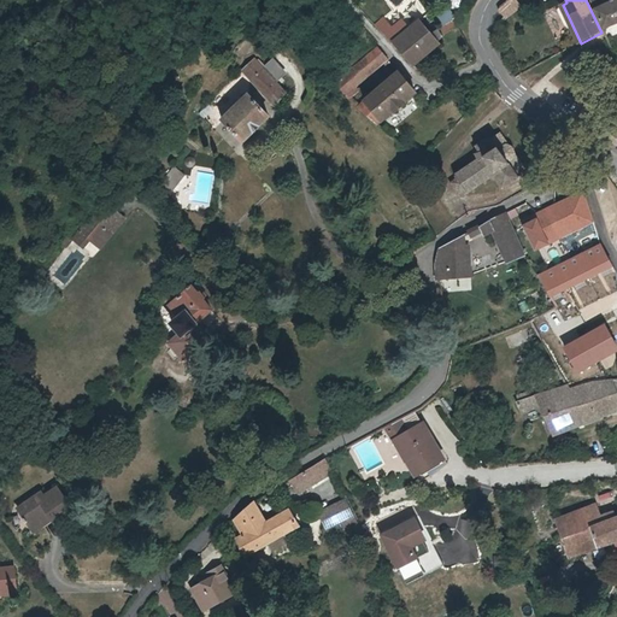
[(616,0),(591,0),(604,31),(616,24),(616,0)]
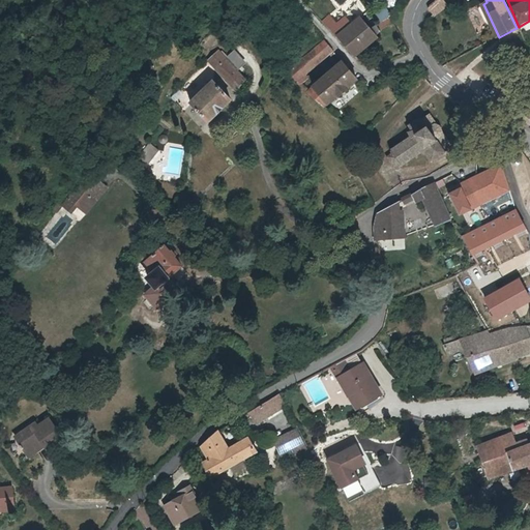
[(385,7),(374,11),(380,28),(390,24),(385,7)]
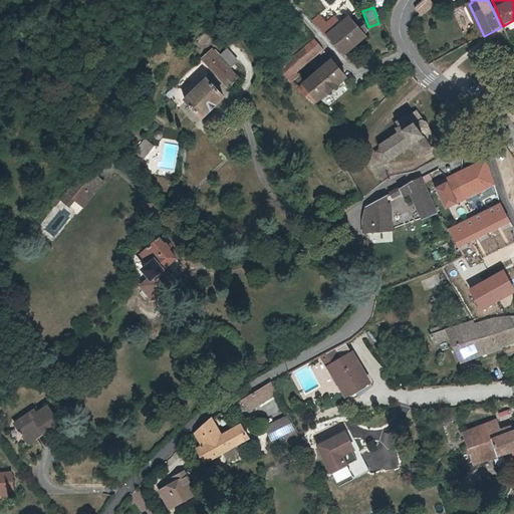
[(340,51),(363,34),(350,17),(341,24),(336,18),(321,29),(326,35),(340,51)]
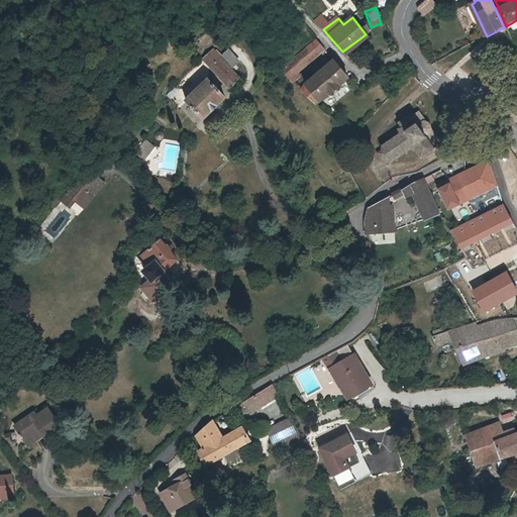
[(369,39),(366,34),(342,52),(346,56),(369,39)]
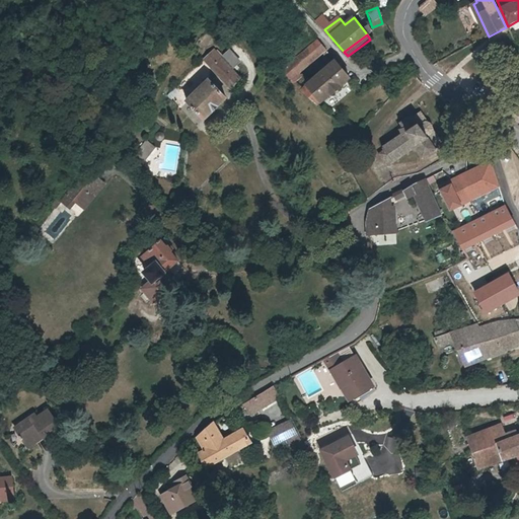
[(290,78),(325,49),(317,39),(282,71),(290,78)]
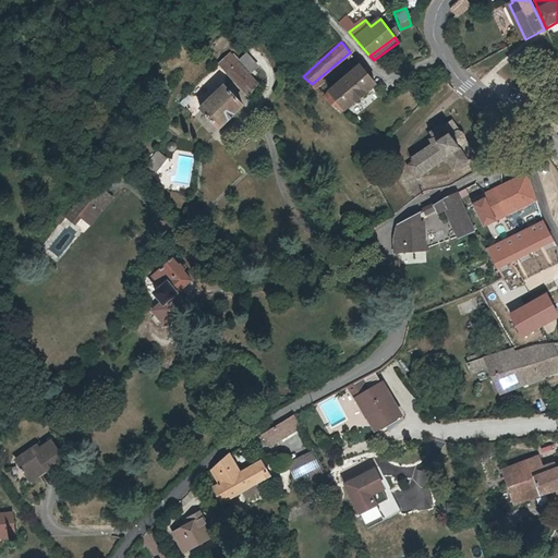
[(229,53),(221,61),(251,94),(259,85),(238,61),(240,59),(234,52),(231,56),(229,53)]
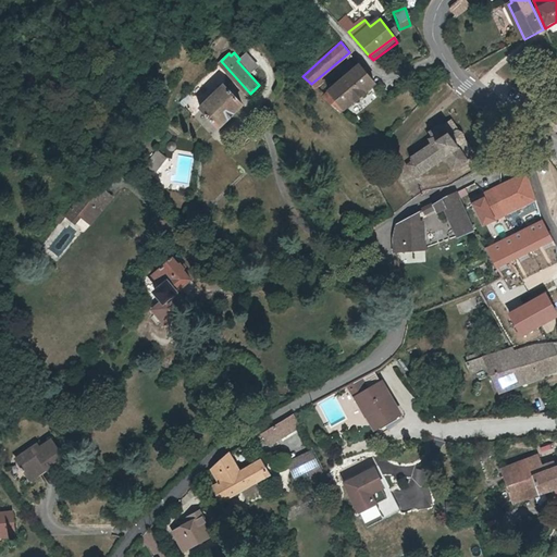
[(342,111),(355,101),(356,102),(364,95),(363,94),(375,84),(360,65),(323,95),(342,111)]
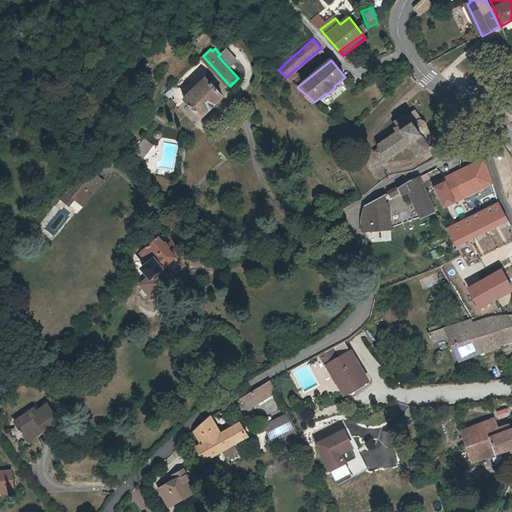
[(207,79),(184,101),(201,120),(224,97),(207,79)]
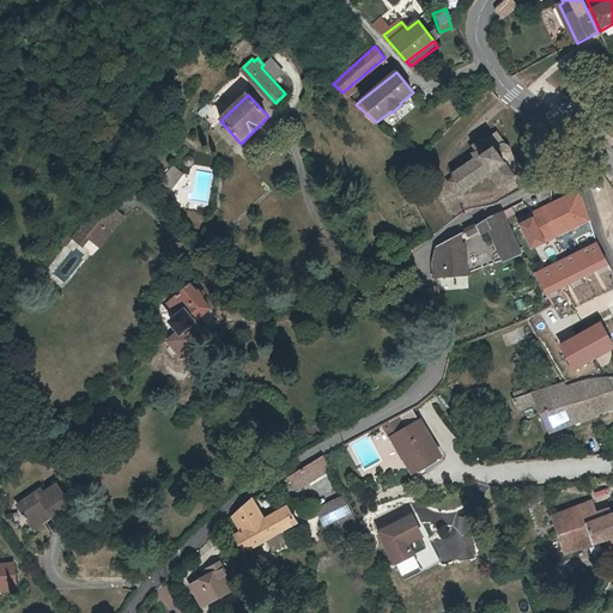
[(457,175),(454,177),(460,188),(465,186),(467,188),(496,170),(504,183),(520,174),(517,169),(523,165),(516,153),(515,147),(510,143),(502,129),(491,137),(490,134),(475,143),(479,149),(475,151),(479,156),(456,171),(457,175)]
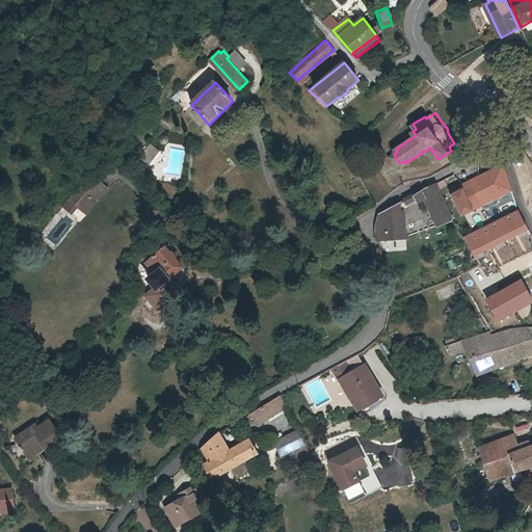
[(153,143),(141,156),(151,164),(162,153),(153,143)]
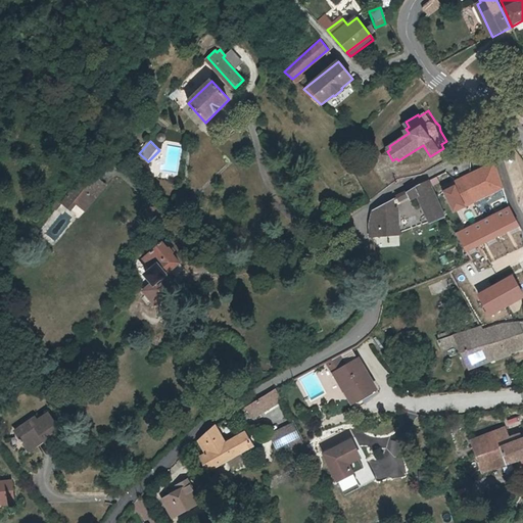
[(63,195),(69,199),(81,186),(85,187),(89,182),(87,179),(95,170),(89,163),(82,173),(70,185),(63,195)]
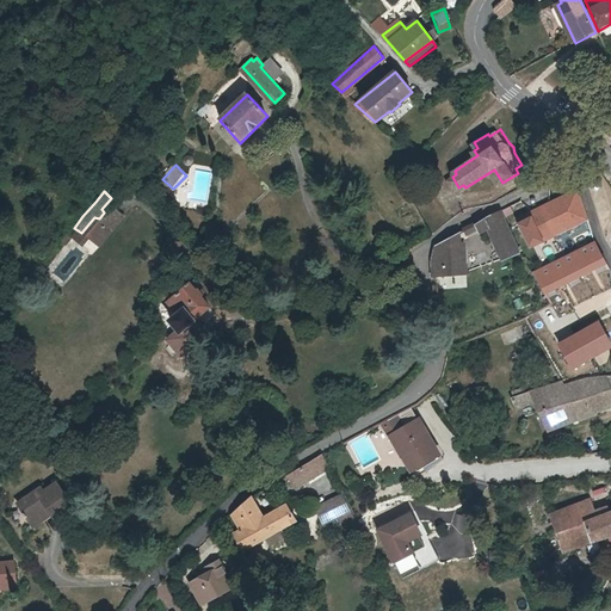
[(530,248),(592,220),(586,192),(556,208),(554,203),(536,211),(537,216),(519,224),(530,248)]
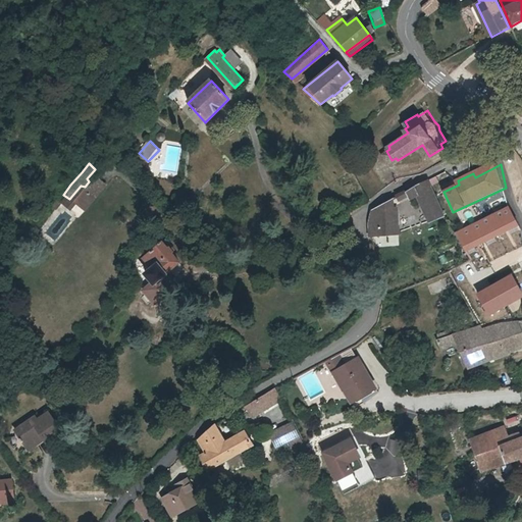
[(409,201),(418,197),(430,222),(445,217),(428,180),(416,188),(407,193),(409,201)]
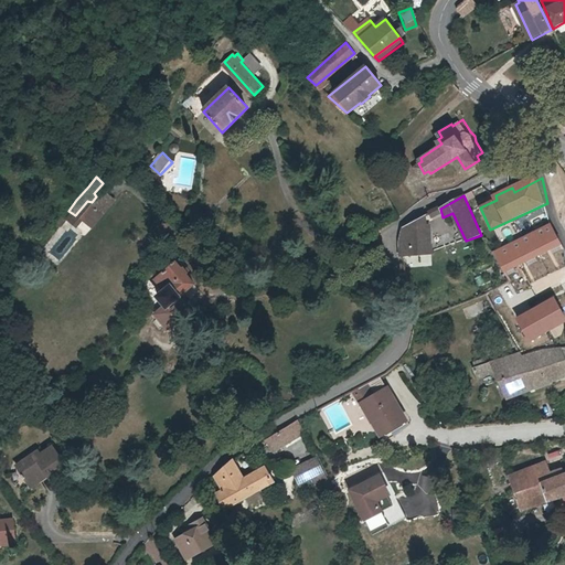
[(426,220),(438,216),(436,209),(424,212),(426,220)]
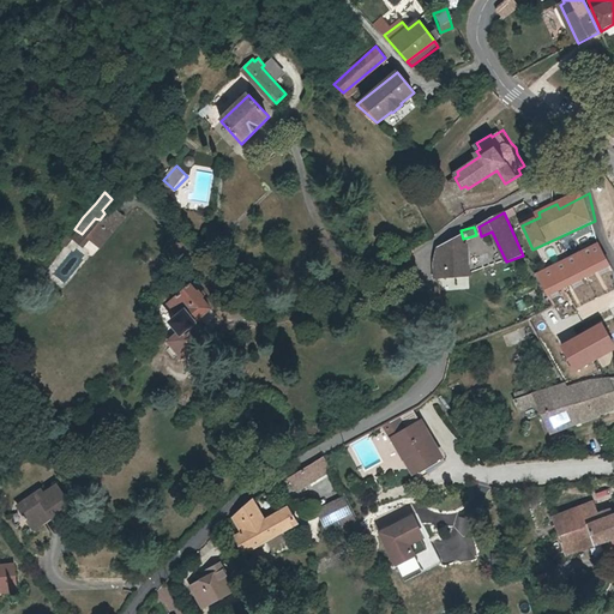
[(437,278),(445,277),(459,276),(467,276),(462,236),(439,248),(435,265),(437,275),(437,278)]
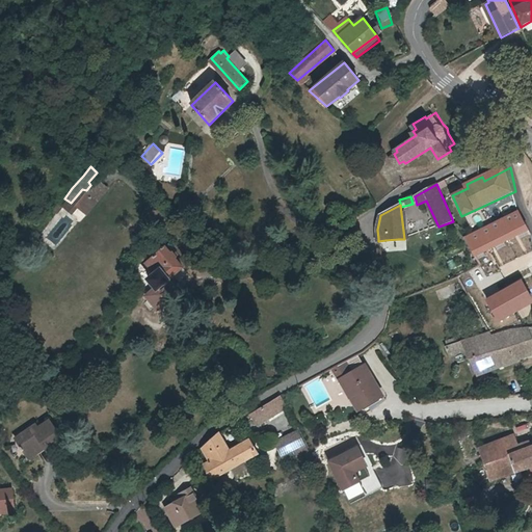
[(466,239),(476,257),(529,230),(520,212),(466,239)]
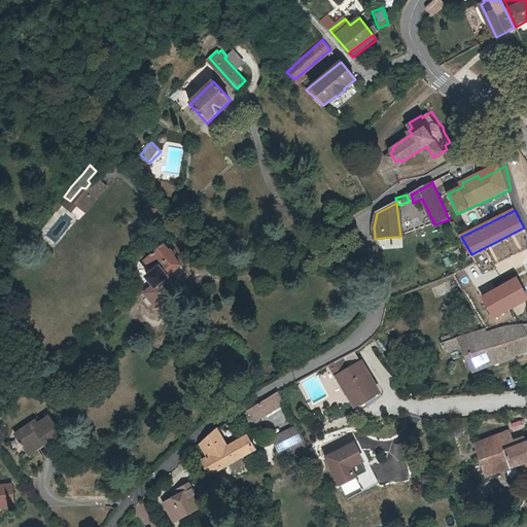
[(526,238),(526,232),(524,227),(471,254),(477,265),(526,238)]
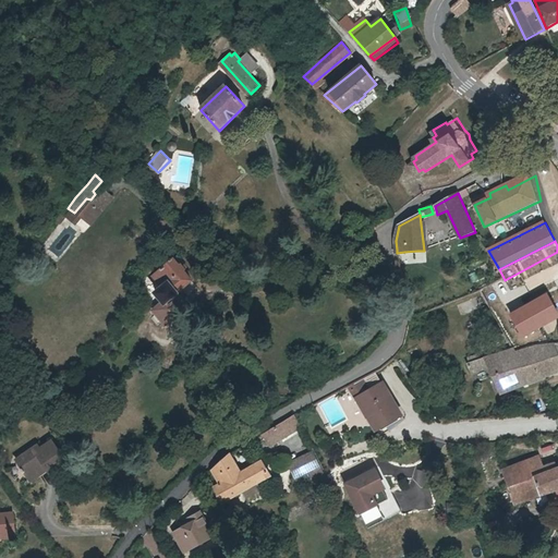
[(168,311),(169,311),(173,316),(183,310),(180,304),(182,303),(177,294),(193,283),(178,259),(155,275),(162,287),(156,291),(168,311)]
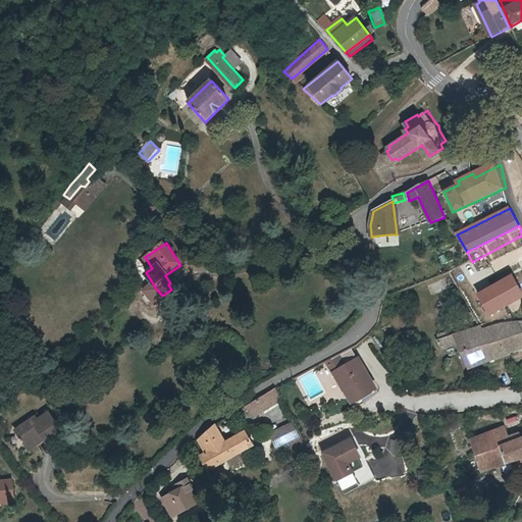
[(510,275),(476,295),(487,315),(521,296),(510,275)]
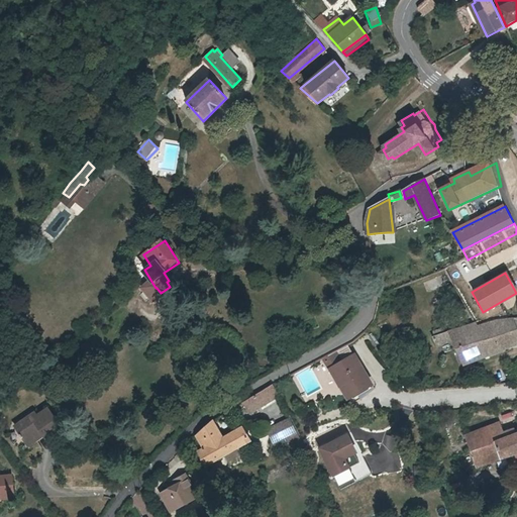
[(516,328),(515,321),(478,328),(483,338),(457,348),(464,365),(480,359),(516,343),(516,328)]
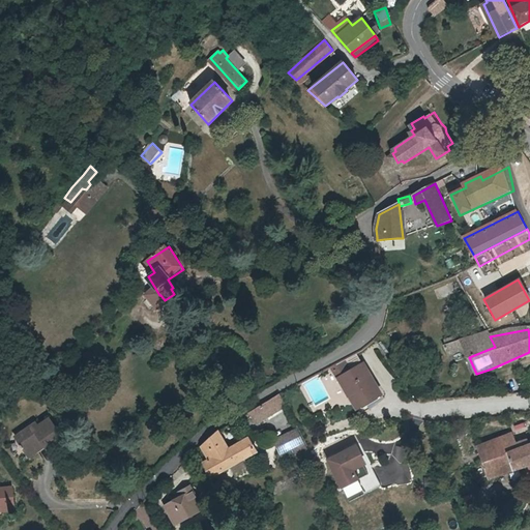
[(465,350),(469,357),(495,347),(490,336),(488,334),(443,348),(447,356),(465,350)]
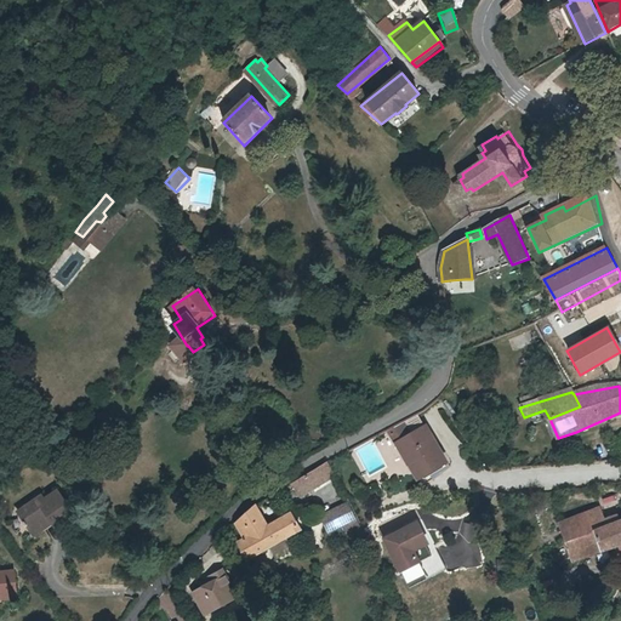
[(396,442),(421,428),(414,415),(391,428),(388,429),(396,442)]
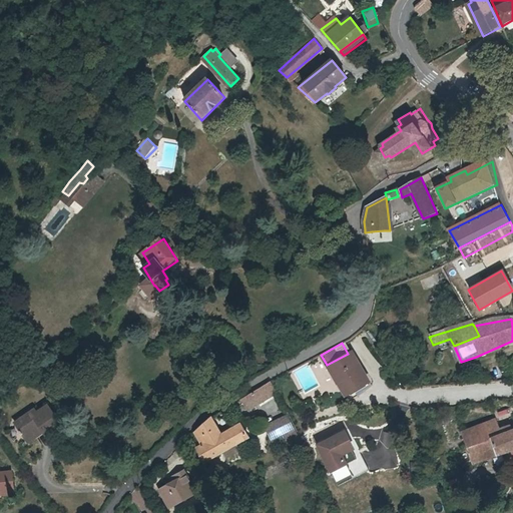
[(327,365),(337,383),(344,379),(350,390),(364,383),(348,354),(327,365)]
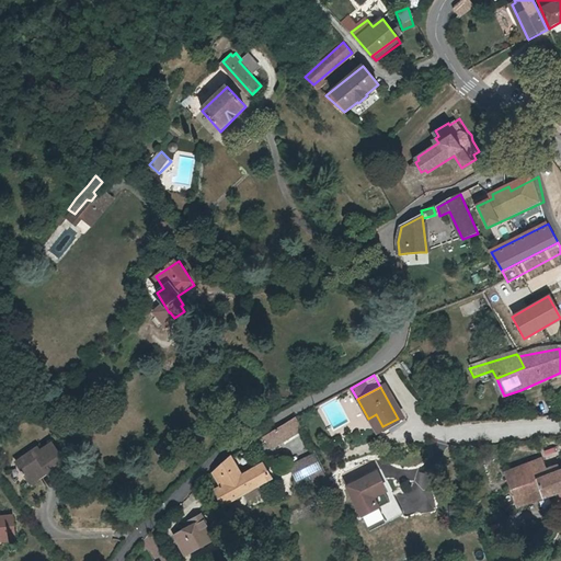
[(376,414),(368,419),(375,431),(382,426),(376,414)]
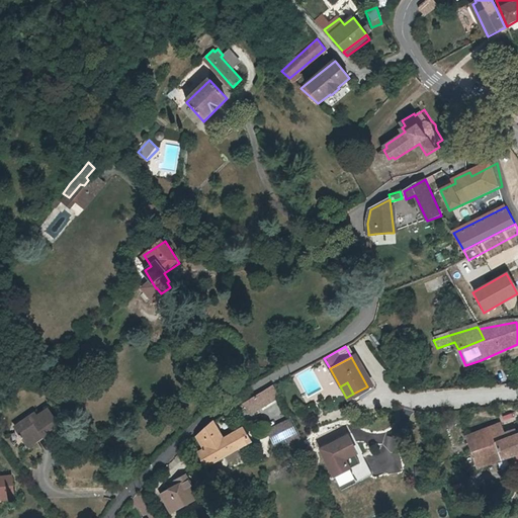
[(258,412),(280,398),(274,386),(253,399),(245,404),(248,410),(251,416),(253,416),(258,412)]
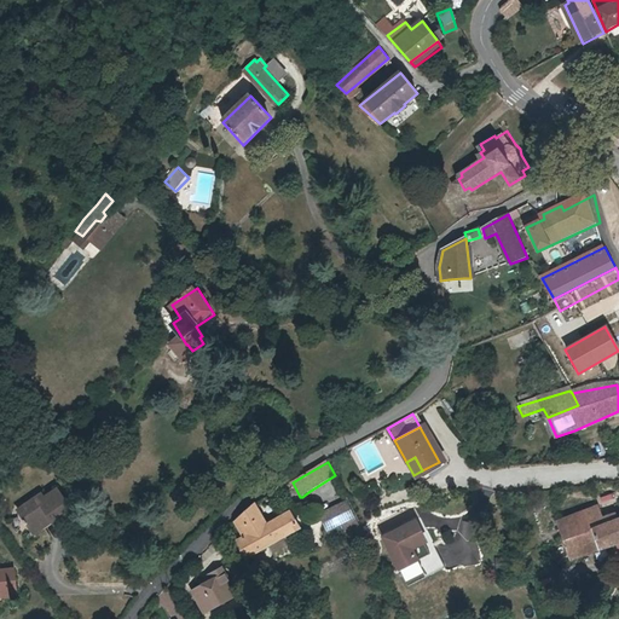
[(52,509),(55,513),(58,519),(76,507),(57,481),(40,493),(38,490),(18,503),(33,522),(52,509)]
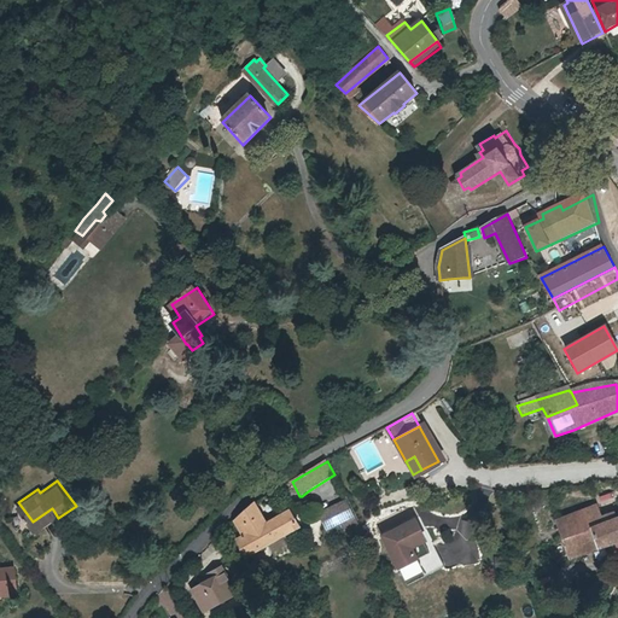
[(328,531),(343,524),(344,525),(357,552),(371,544),(362,528),(350,505),(349,501),(321,516),(328,531)]
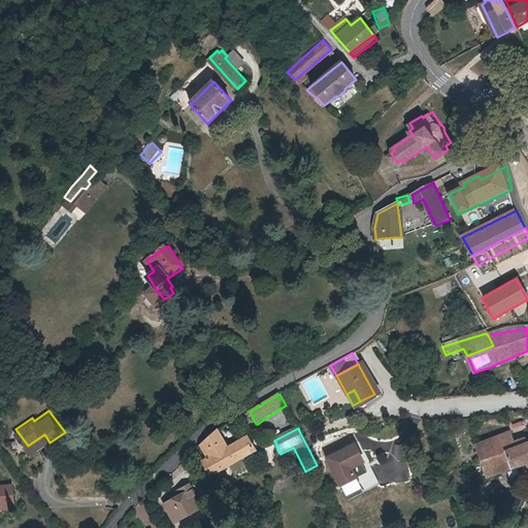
[(209,460),(203,463),(210,477),(255,452),(248,438),(228,449),(219,431),(211,437),(202,447),(209,460)]
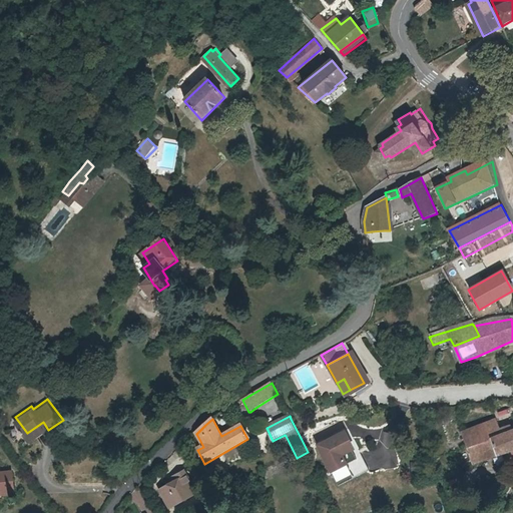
[(512,429),(511,426),(500,430),(496,420),(463,432),(474,464),(483,461),(506,452),(512,449),(512,429)]
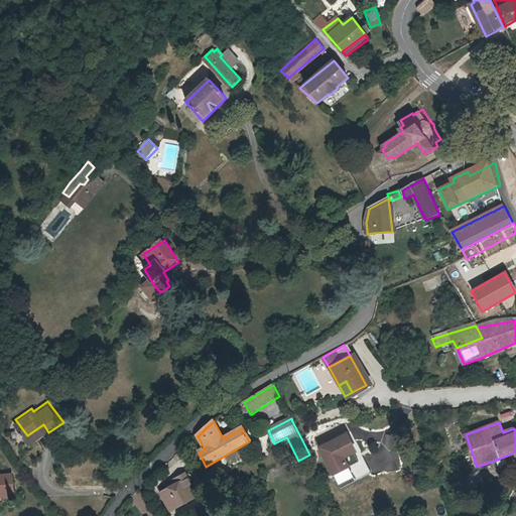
[(29,438),(45,427),(43,424),(27,435),(29,438)]
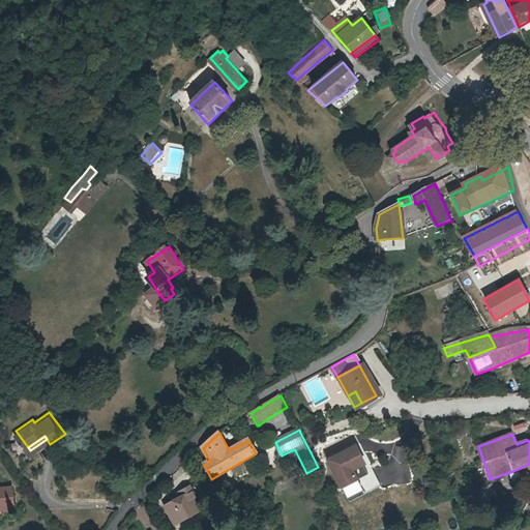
[(328,462),(350,504),(382,488),(373,470),(367,472),(355,448),(328,462)]
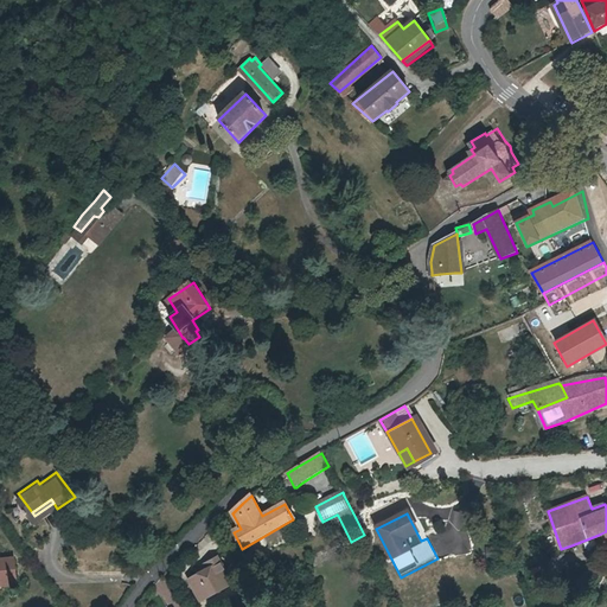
[(0,574),(16,574),(14,561),(12,551),(7,551),(0,553),(0,574)]
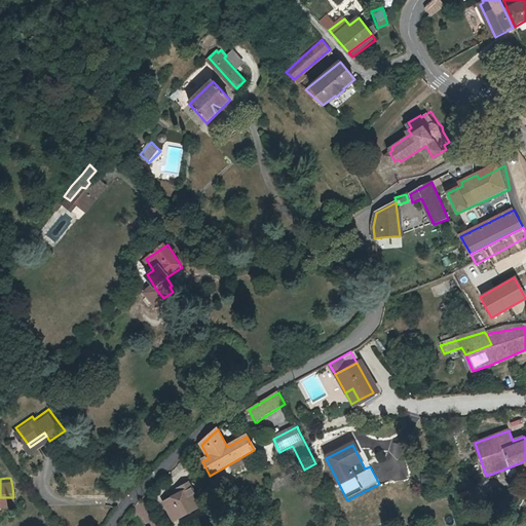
[(174,498),(175,500),(166,504),(176,521),(201,506),(189,484),(177,490),(180,495),(174,498)]
